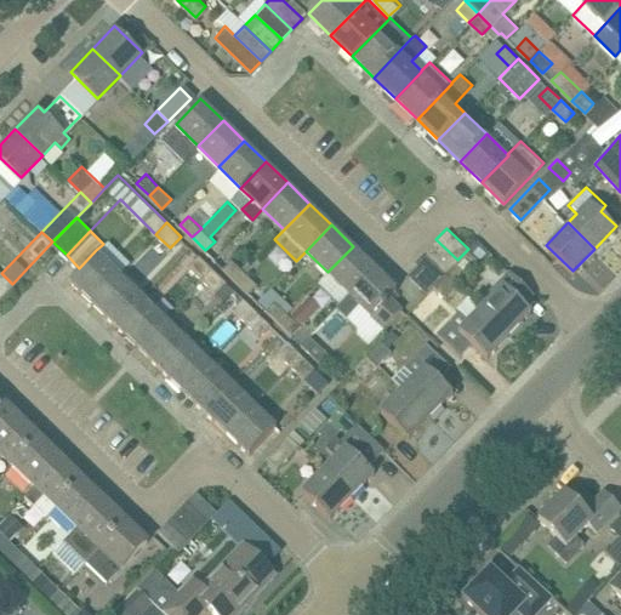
[(457,260),(436,239),(426,250),(448,271),(457,260)]
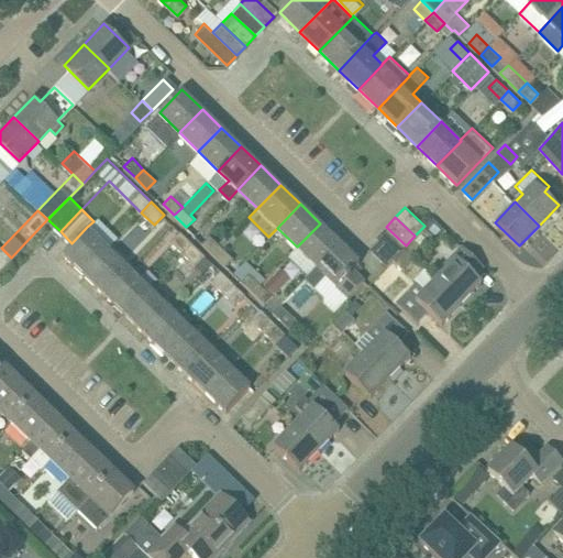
[(297,247),(317,265),(339,242),(320,223),(297,247)]
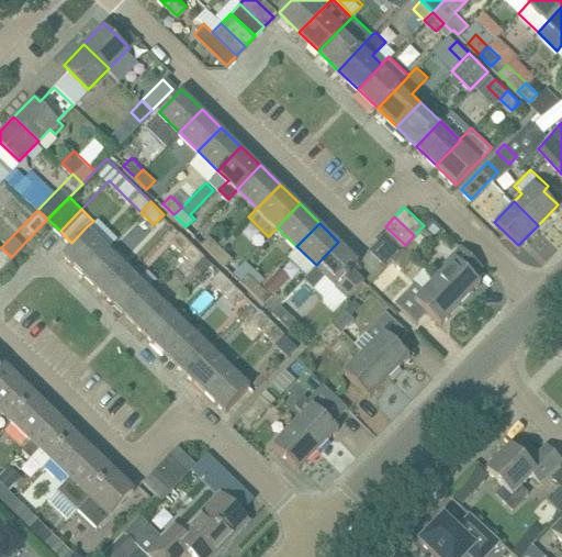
[(405,245),(403,246),(414,255),(434,234),(424,225),(414,235),(405,245)]
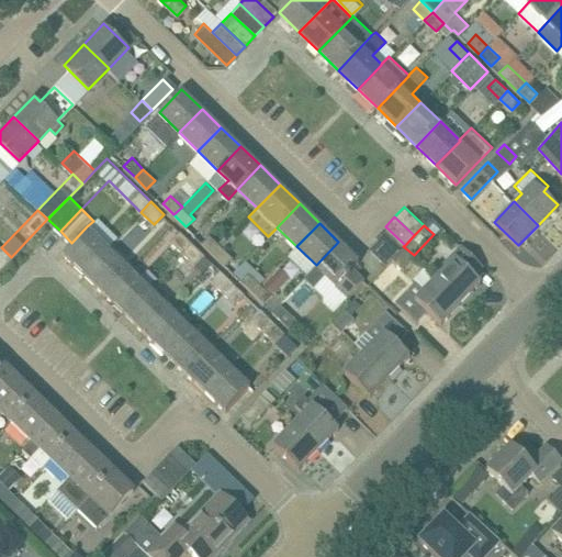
[(83,271),(108,246),(87,226),(71,243),(63,252),(83,271)]
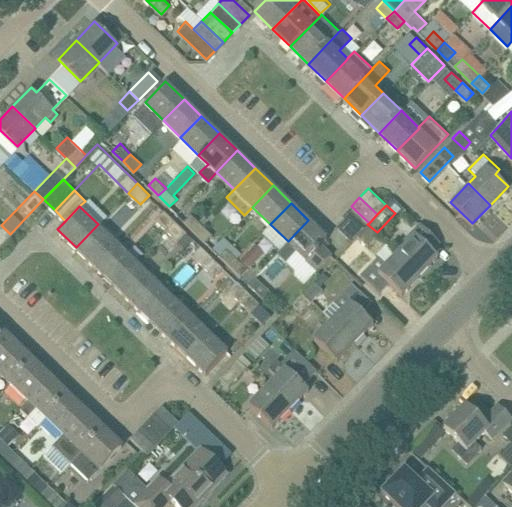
[(369,223),(351,206),(342,214),(360,231),(367,224),(369,223)]
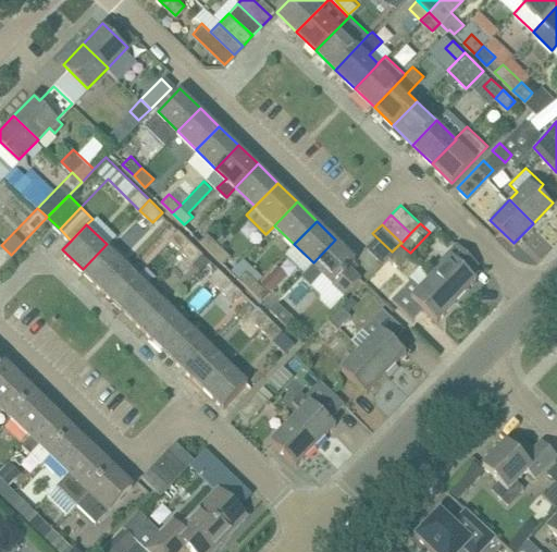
[(181,249),(190,238),(178,227),(169,237),(181,249)]
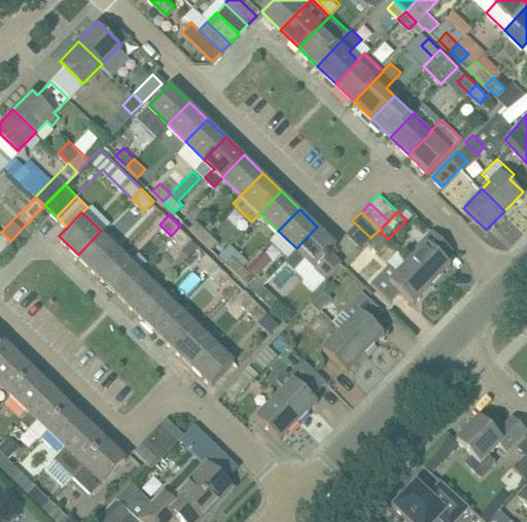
[(188,227),(200,237),(207,230),(204,227),(197,218),(188,227)]
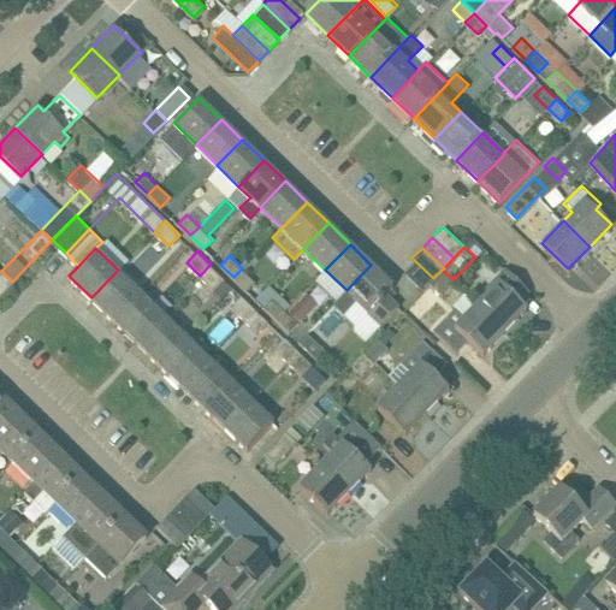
[(211,264),(200,276),(213,289),(224,277),(211,264)]
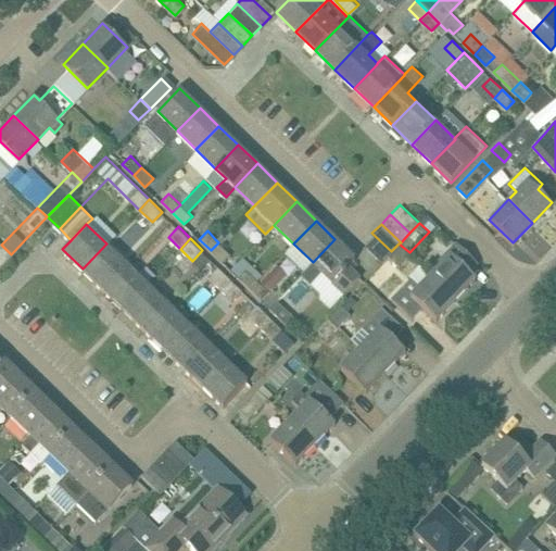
[(335,239),(313,262),(304,270),(301,274),(311,283),(323,272),(343,292),(361,275),(349,264),(354,258),(335,239)]
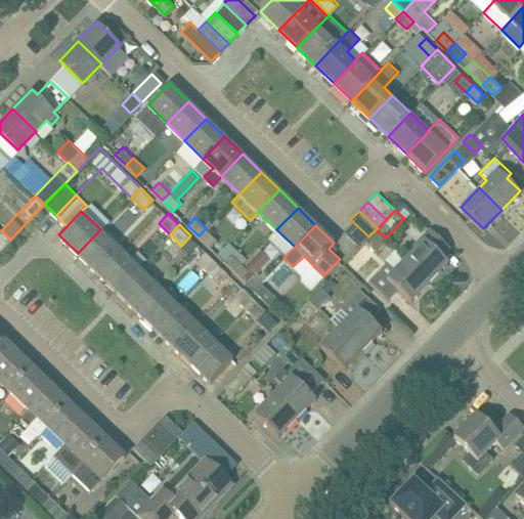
[(417,248),(406,258),(429,280),(448,261),(441,254),(449,246),(431,227),(413,245),(417,248)]
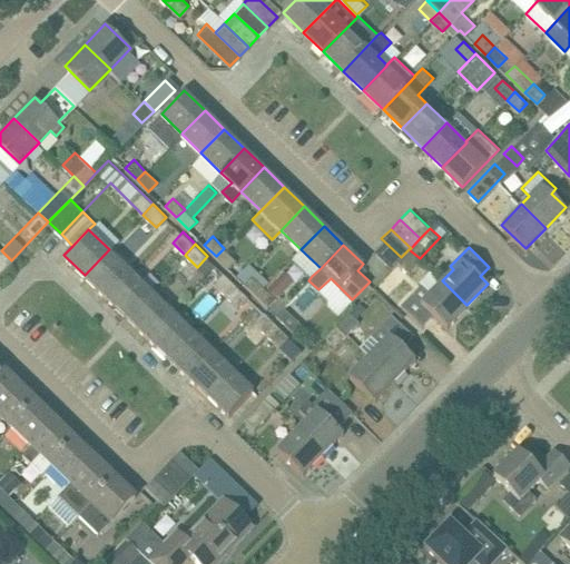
[(224,248),(216,256),(228,268),(236,259),(224,248)]
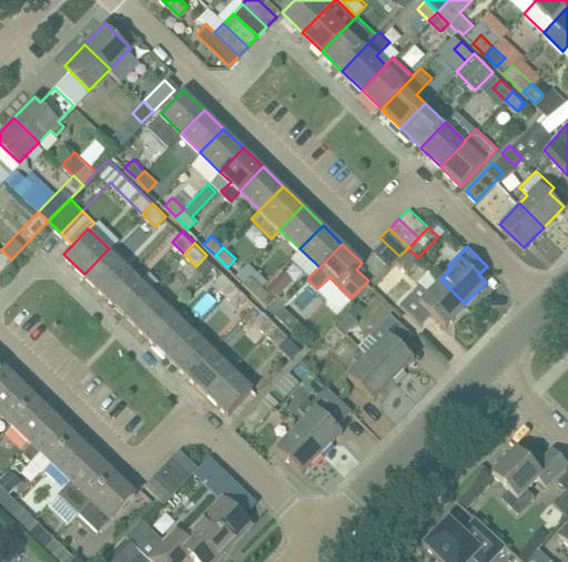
[(104,294),(129,268),(109,248),(84,274),(104,294)]
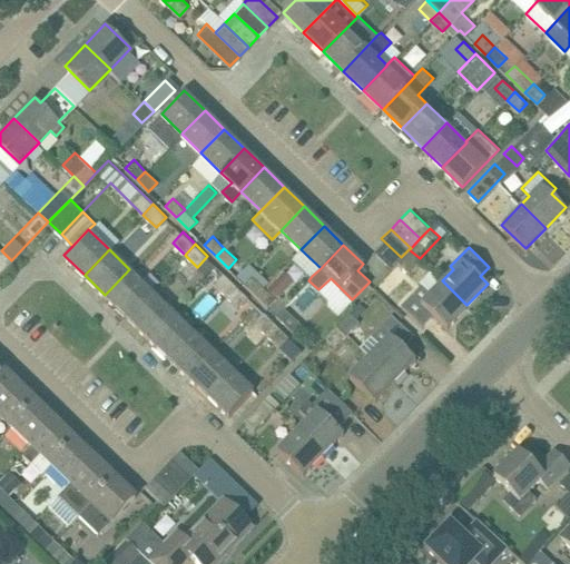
[(409,249),(397,260),(408,270),(420,258),(409,249)]
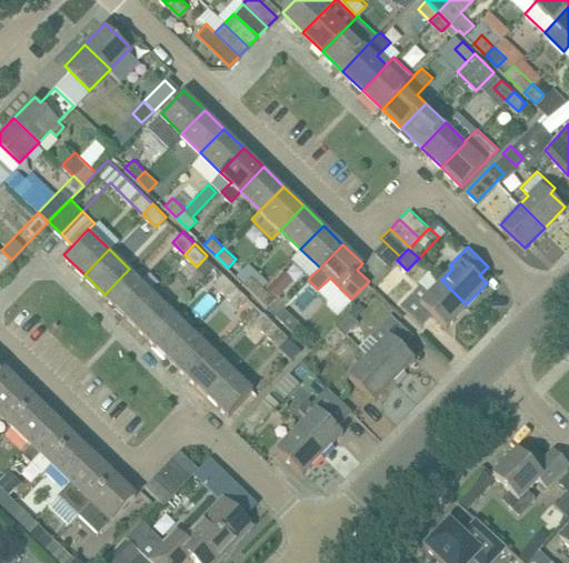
[(0,271),(11,260),(1,250),(0,251),(0,271)]
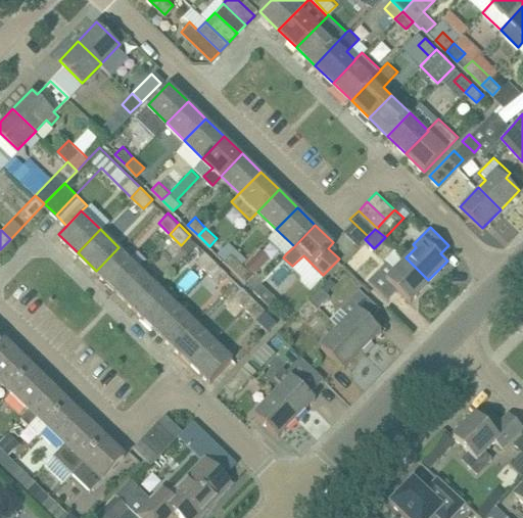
[(119,247),(96,271),(115,289),(138,266),(119,247)]
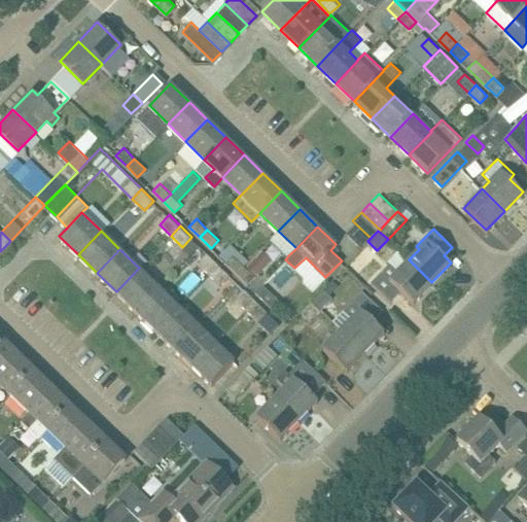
[(262,249),(247,265),(256,273),(271,257),(262,249)]
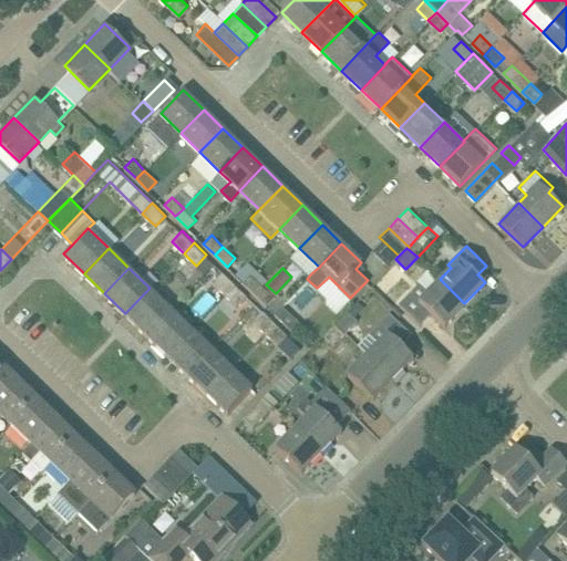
[(419,281),(399,302),(420,323),(431,311),(444,324),(464,303),(440,279),(428,268),(416,279),(419,281)]
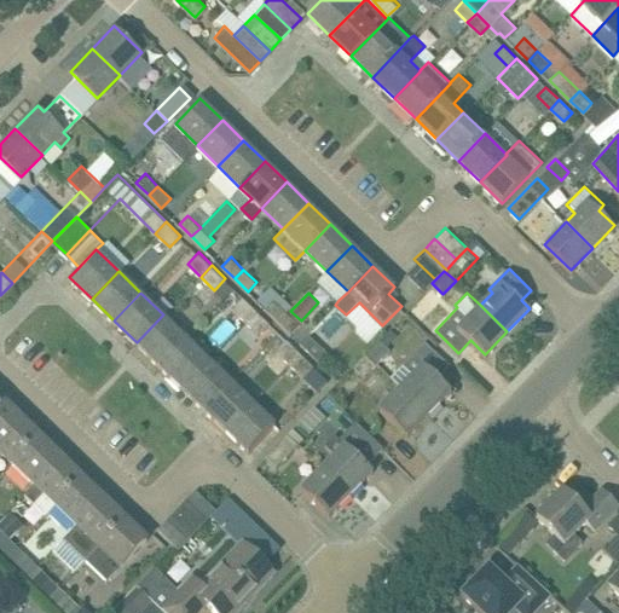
[(244,319),(255,308),(242,295),(231,307),(244,319)]
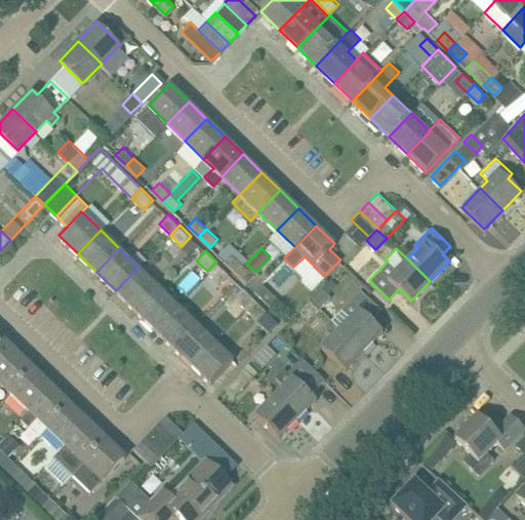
[(225,261),(236,272),(243,265),(232,253),(225,261)]
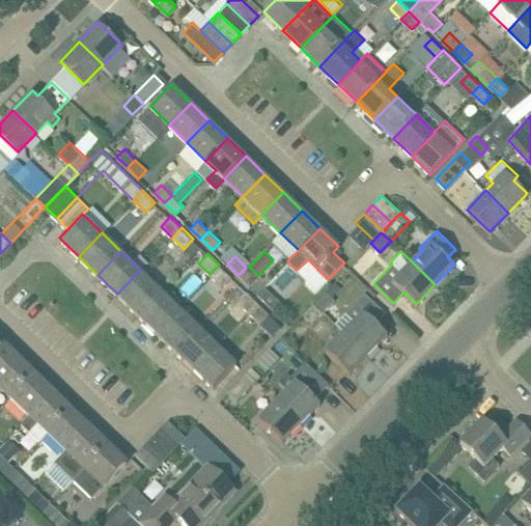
[(219,265),(210,274),(222,285),(231,277),(219,265)]
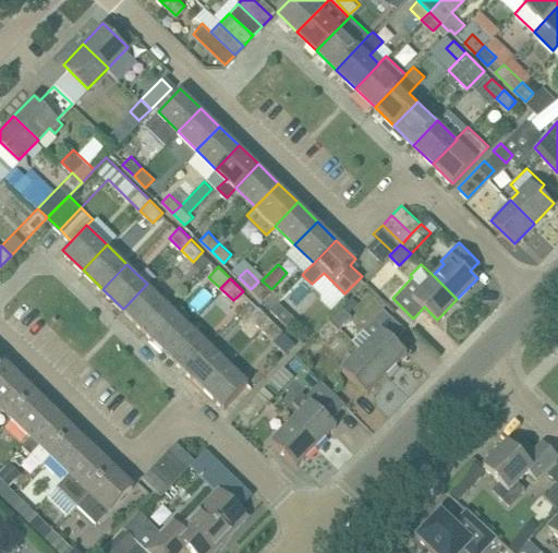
[(258,281),(251,289),(264,300),(270,292),(258,281)]
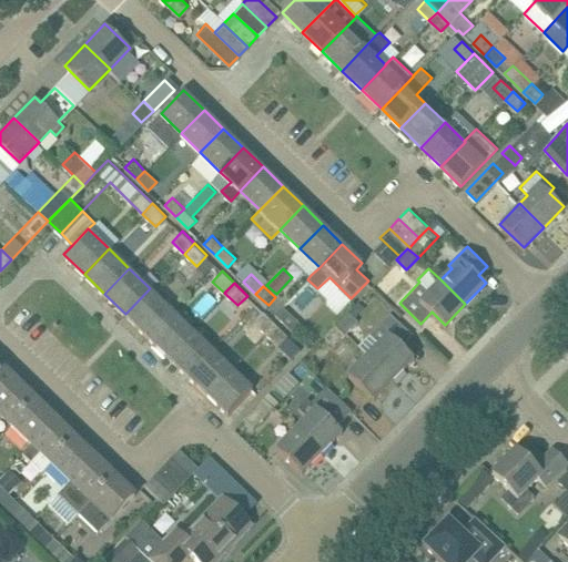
[(125,314),(145,334),(171,308),(150,288),(125,314)]
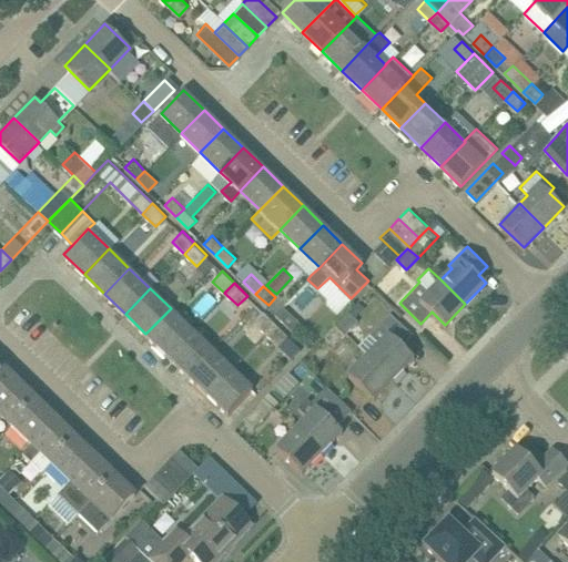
[(357,299),(335,322),(346,331),(357,319),(355,316),(364,306),(357,299)]
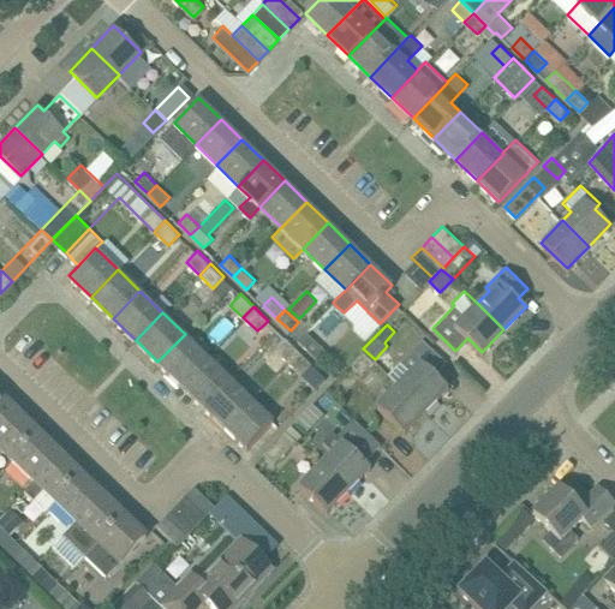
[(328,352),(306,330),(298,339),(320,360),(328,352)]
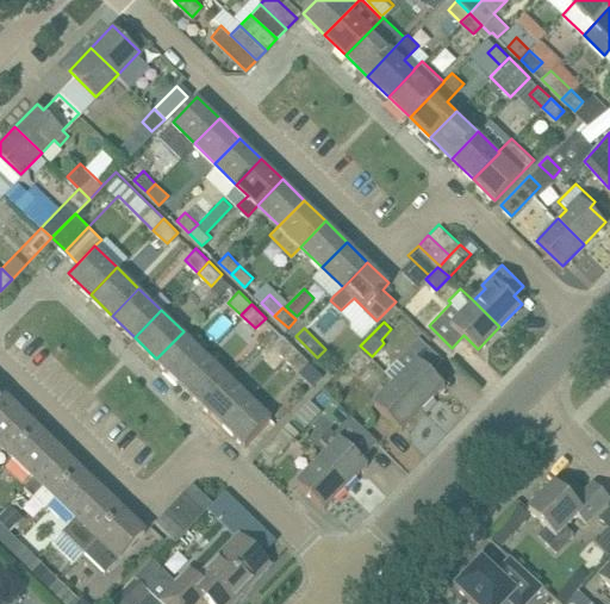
[(205,353),(184,331),(156,359),(179,380),(205,353)]
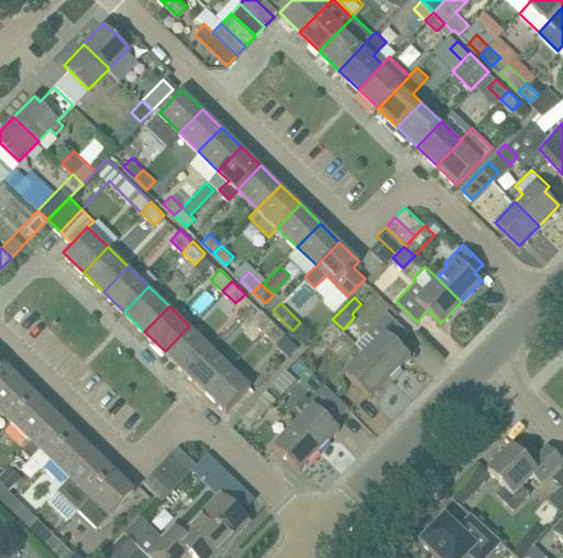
[(252,339),(262,329),(272,319),(261,308),(241,329),(252,339)]
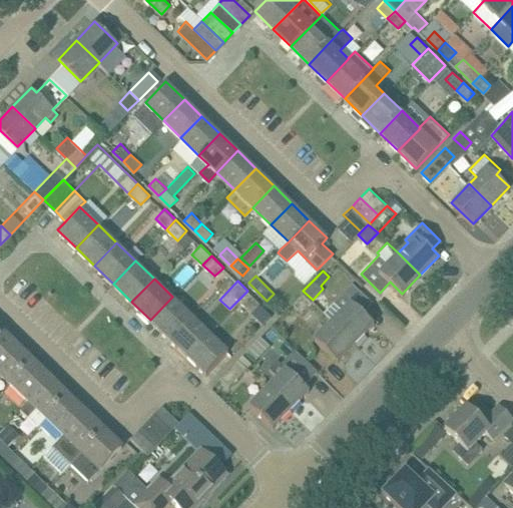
[(343,310),(333,319),(356,341),(374,322),(363,311),(372,301),(352,282),(334,302),(343,310)]
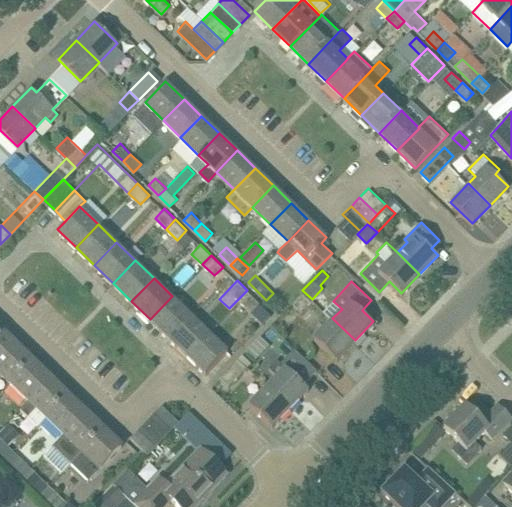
[(247,290),(238,299),(251,311),(260,302),(247,290)]
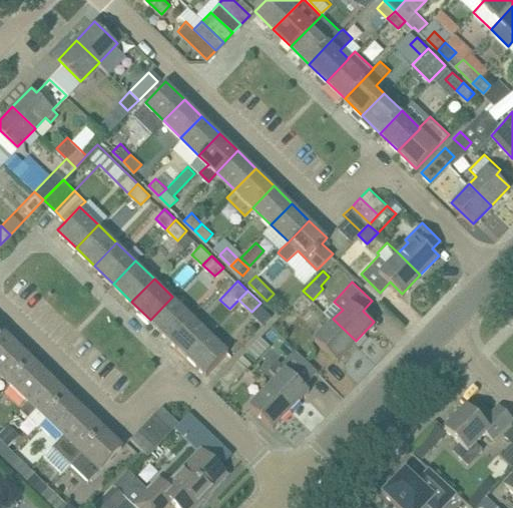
[(302,311),(313,300),(303,291),(293,302),(302,311)]
